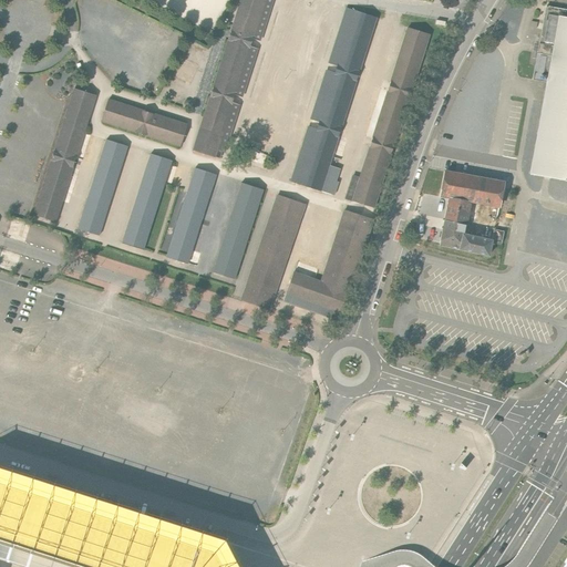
[(239,0),(192,151),(204,154),(223,160),(272,0),(239,0)]
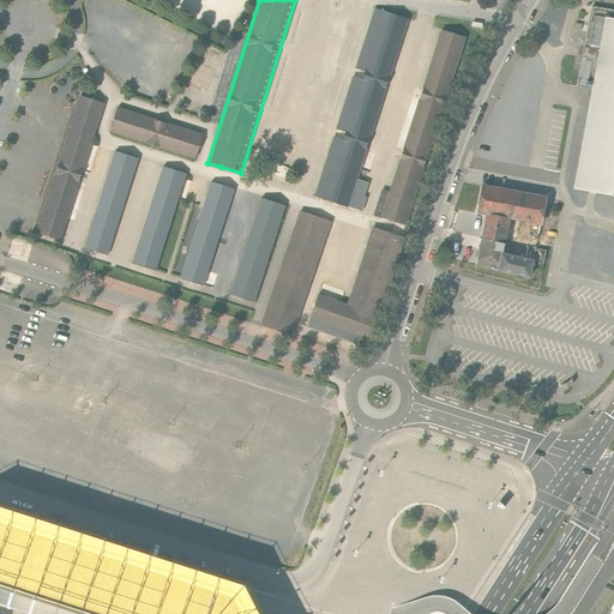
[(350,74),(319,198),(356,208),(405,16),(373,7),(359,66),(367,67),(365,78),(350,74)]
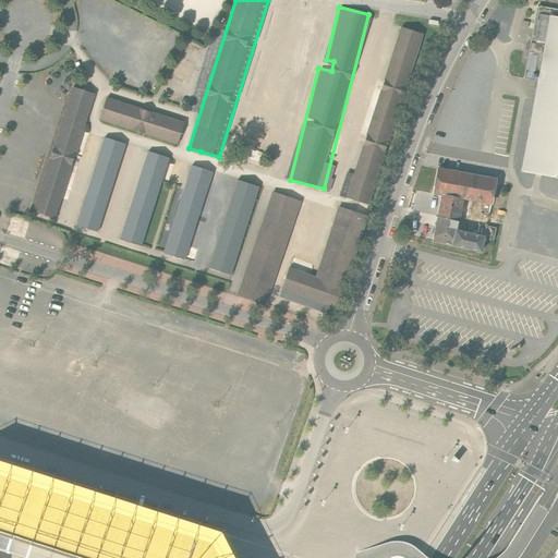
[(557,10),(537,9),(526,80),(540,82),(523,173),(540,177),(557,179),(557,10)]
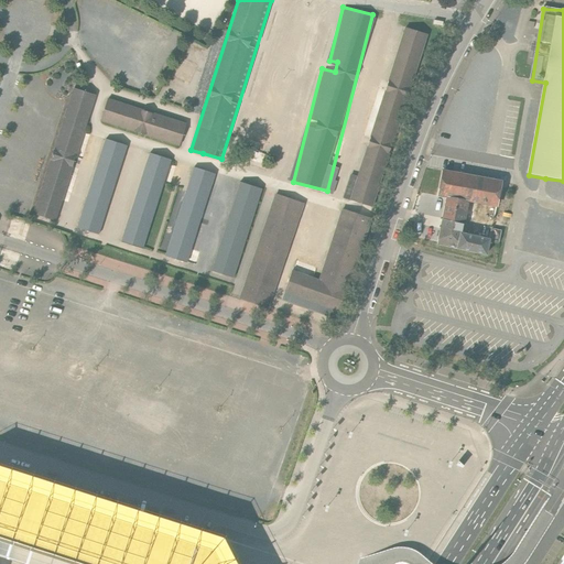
[(424,46),(427,33),(407,26),(402,40),(424,46)]
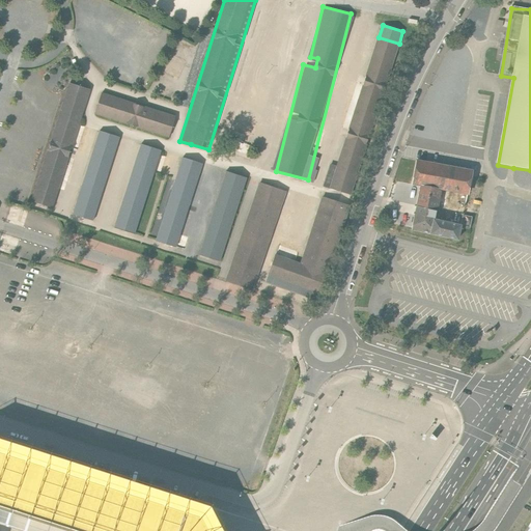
[(68,83),(31,202),(53,208),(90,90),(68,83)]
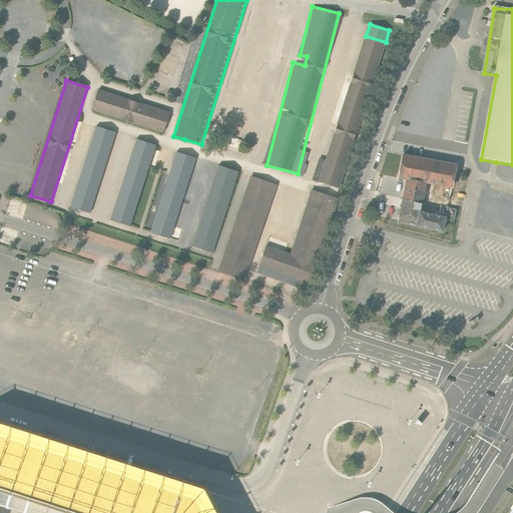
[(169,113),(98,90),(92,110),(163,133),(169,113)]
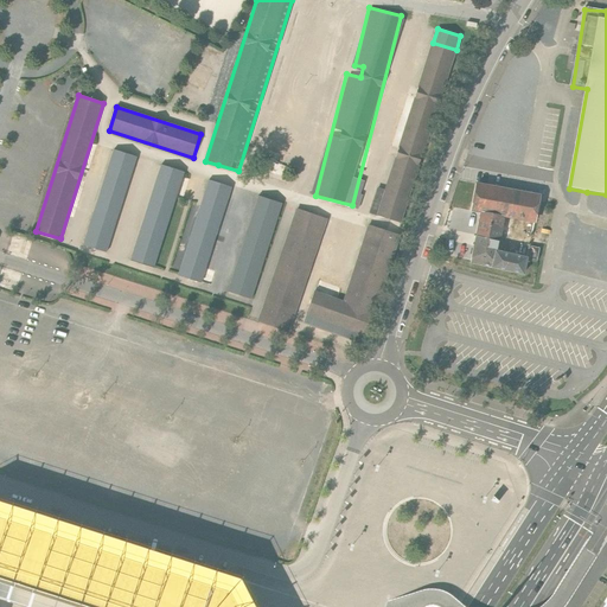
[(136,157),(114,151),(83,246),(106,253),(136,157)]
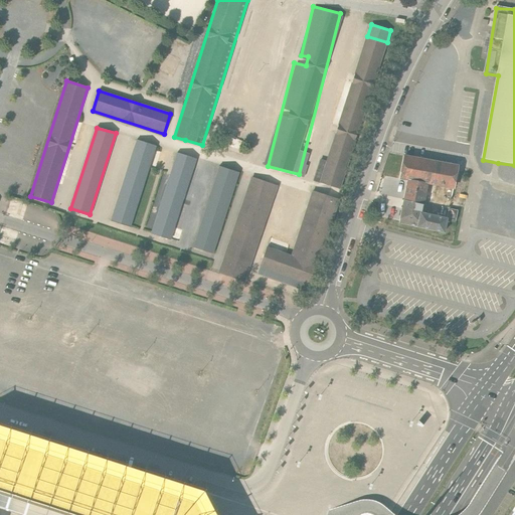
[(156,146),(137,140),(111,220),(130,227),(156,146)]
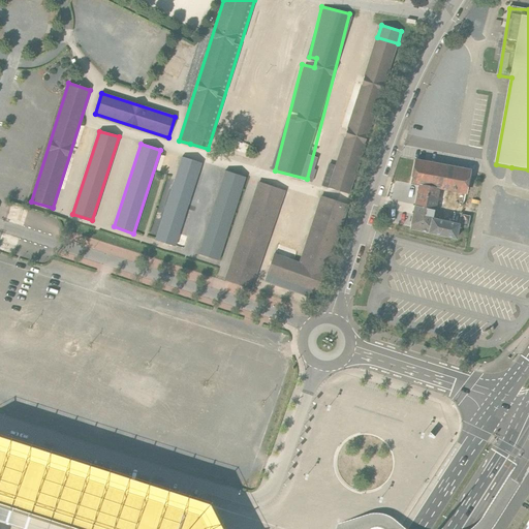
[(201,163),(182,157),(155,240),(176,247),(201,163)]
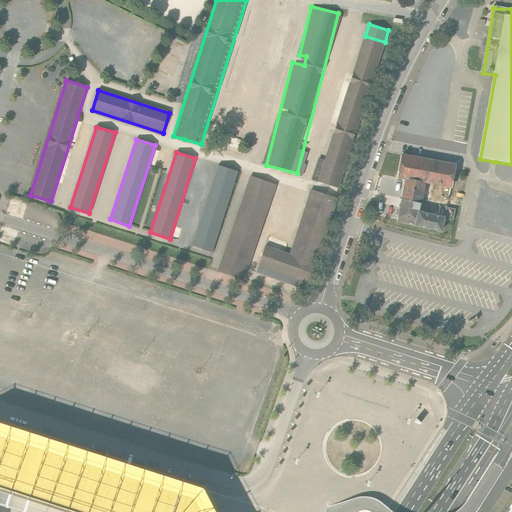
[(397,176),(406,178),(424,182),(450,187),(454,165),(401,155),(397,176)]
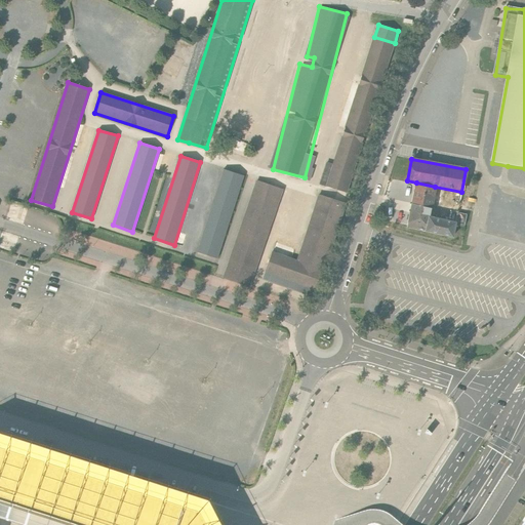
[(243,176),(224,169),(197,252),(216,258),(243,176)]
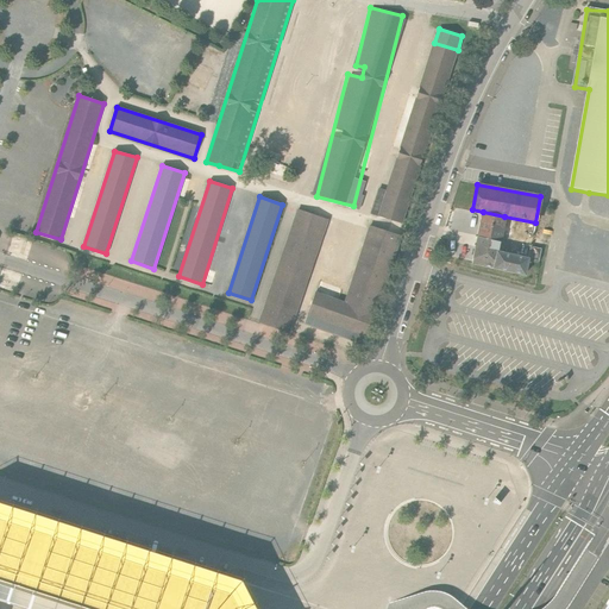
[(295,333),(327,217),(295,208),(263,324),(295,333)]
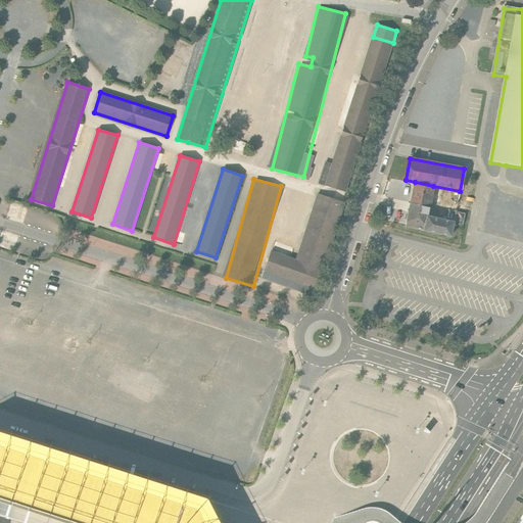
[(427,217),(433,186),(415,182),(406,227),(424,231),(427,217)]
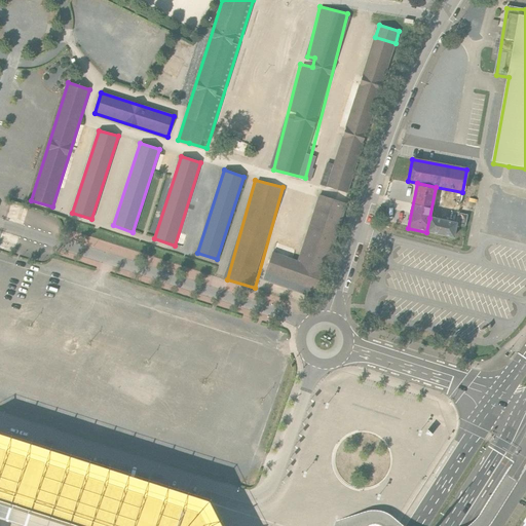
[(332,216),(339,214),(337,205),(329,208),(332,216)]
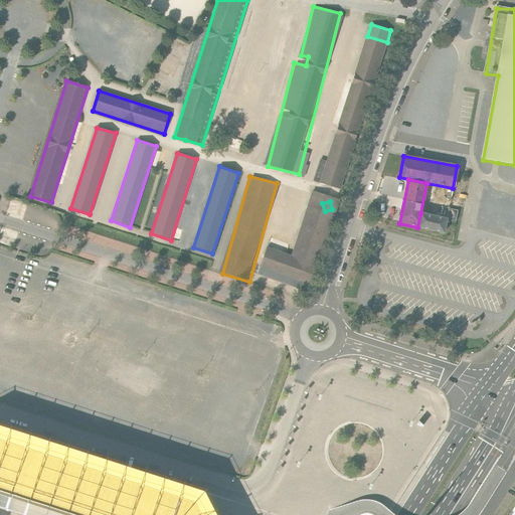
[(448,209),(447,218),(446,220),(454,222),(456,211),(448,209)]
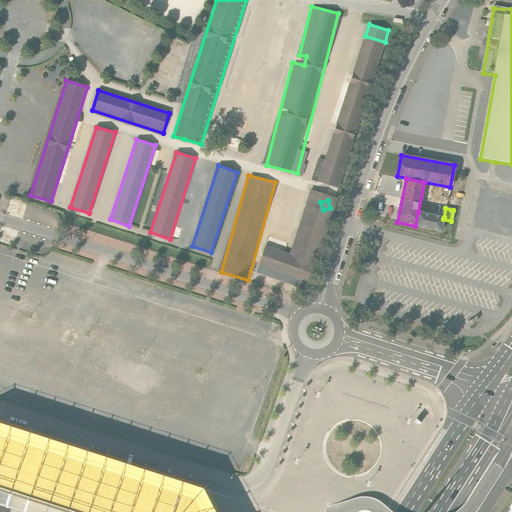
[(444,217),(418,212),(415,226),(441,231),(443,219),(444,217)]
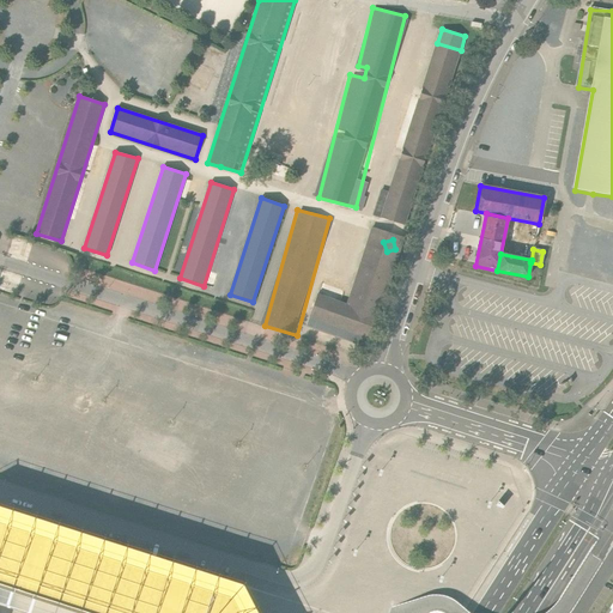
[(298,323),(353,339),(353,343),(366,346),(374,323),(358,319),(362,307),(316,295),(313,309),(303,307),(298,323)]
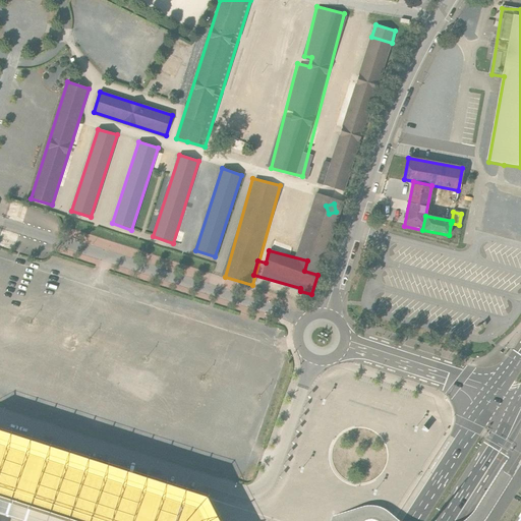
[(0,520),(220,520),(207,496),(203,494),(0,428),(0,520)]
